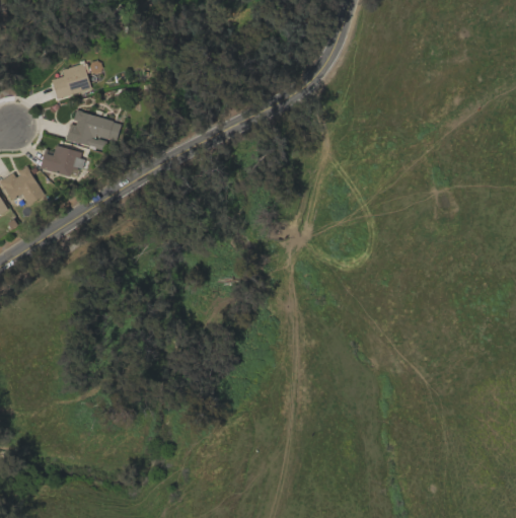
[(53,79),(57,97),(91,90),(85,64),(62,69),(64,77),(53,79)]
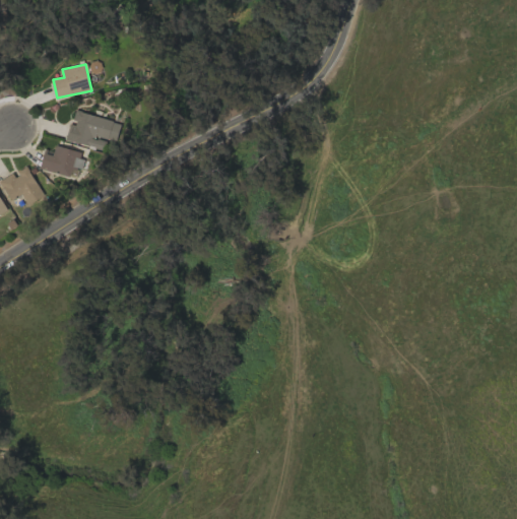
[(67,140),(107,150),(109,141),(118,143),(123,123),(77,112),(74,123),(71,123),(67,140)]
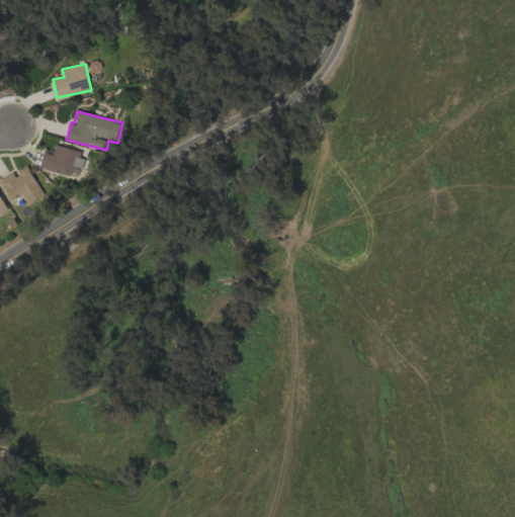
[(86,154),(57,145),(54,156),(45,154),(40,168),(76,178),(79,168),(81,168),(86,154)]
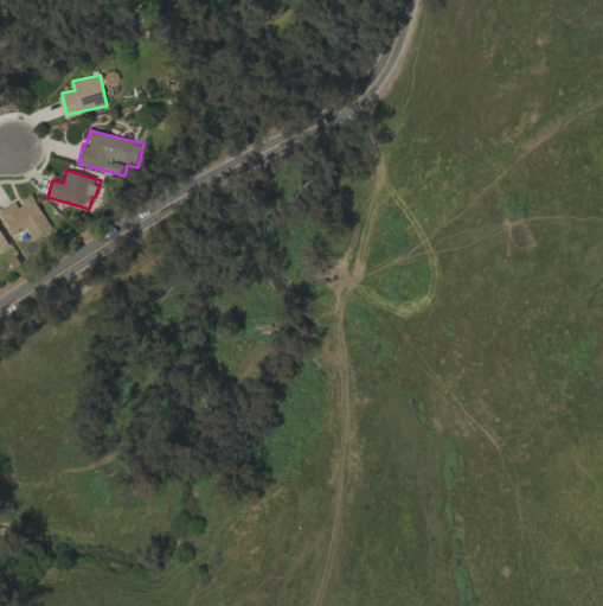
[(13,236),(27,228),(34,240),(52,230),(34,196),(18,205),(17,203),(1,211),(13,236)]
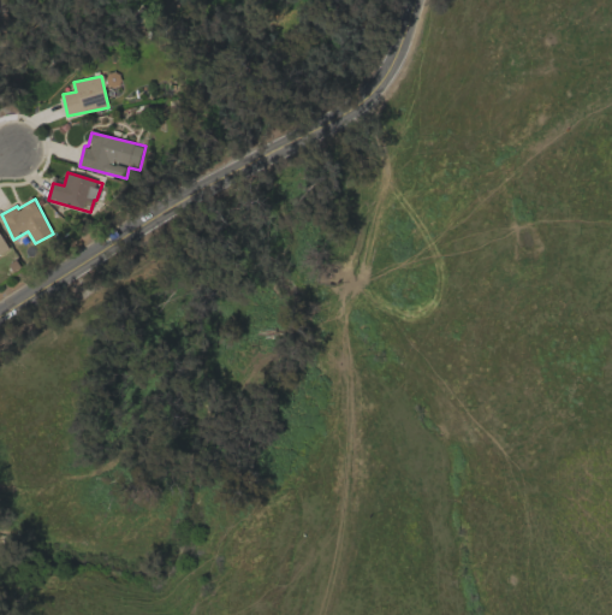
[(0,256),(10,252),(0,232),(0,256)]
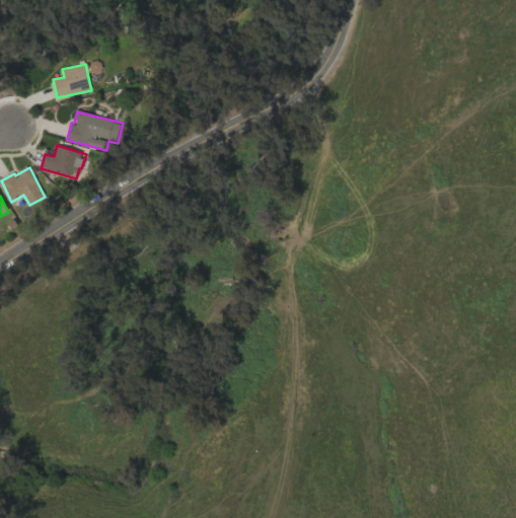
All buildings are outlined.
